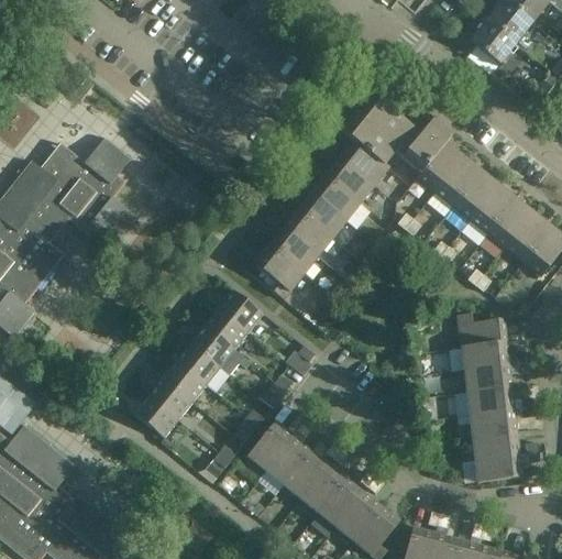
[(488,19),(516,41),(532,20),(507,0),(497,0),(493,7),(496,10),(488,19)]
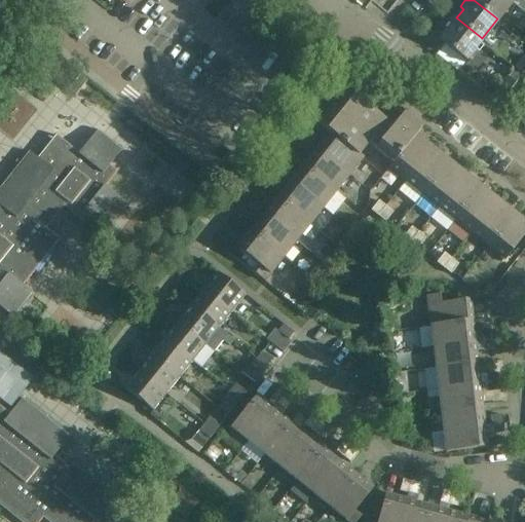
[(474,0),(497,19),(513,0),(474,0)]
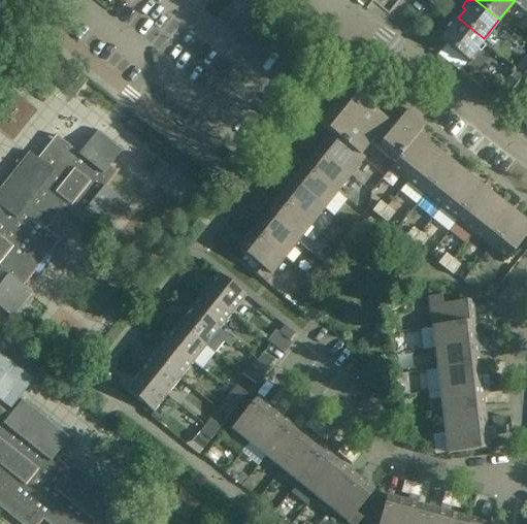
[(515,0),(526,8),(526,0),(515,0)]
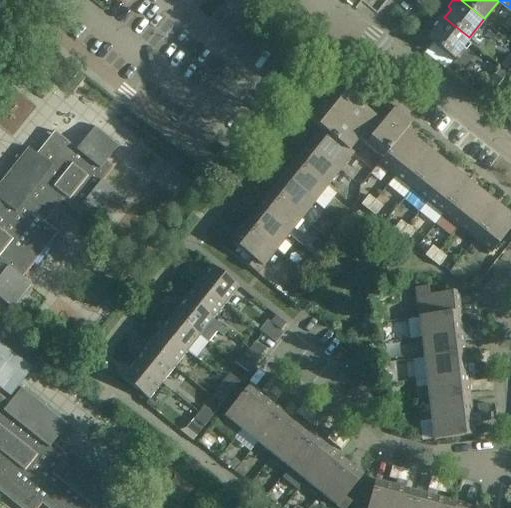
[(469,37),(444,17),(441,15),(433,25),(436,27),(429,36),(454,56),(469,37)]
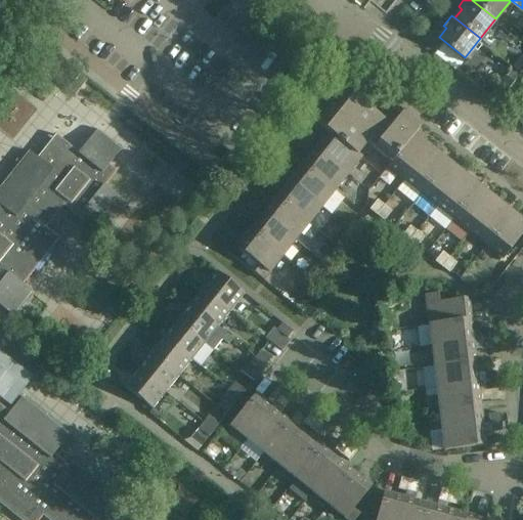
[(515,80),(522,72),(515,66),(507,74),(498,85),(507,91),(515,80)]
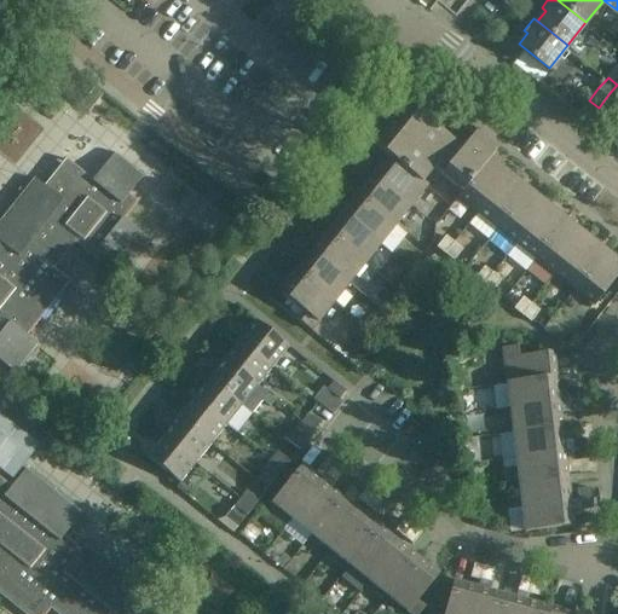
[(90,109),(93,104),(103,92),(94,85),(90,91),(81,102),(90,109)]
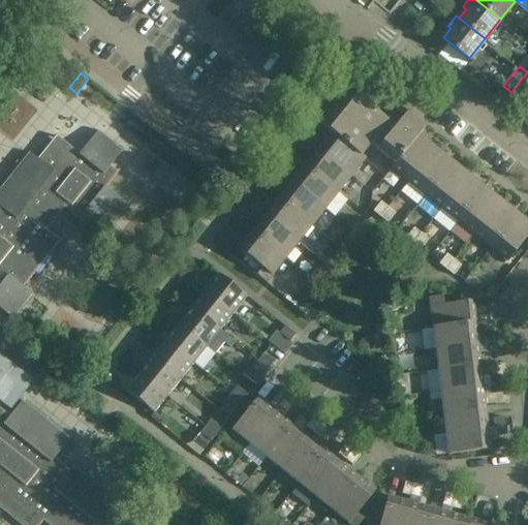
[(395,165),(427,125),(400,104),(390,119),(348,87),(321,121),(366,157),(367,156),(363,154),(372,142),(398,161),(395,165)]
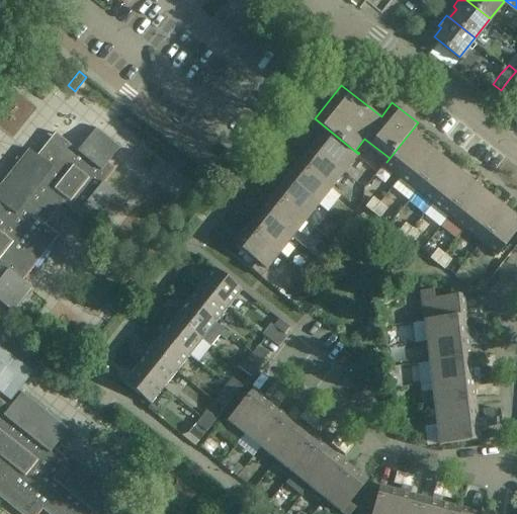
[(358,154),(315,118),(314,119),(327,129),(314,146),(345,171),(358,154)]
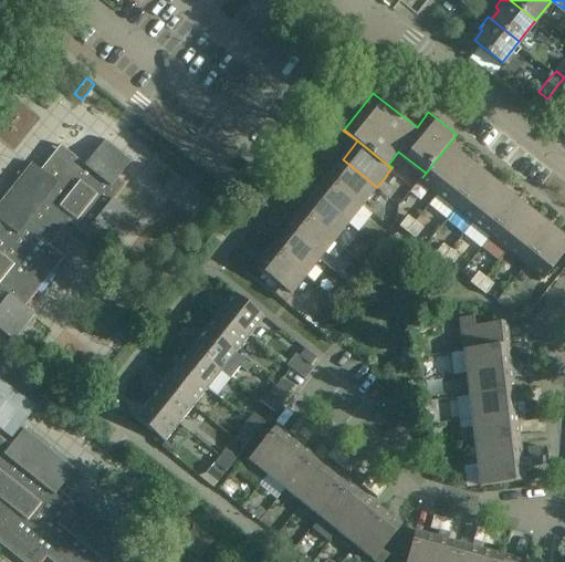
[(439,190),(467,156),(450,143),(457,134),(422,177),(439,190)]
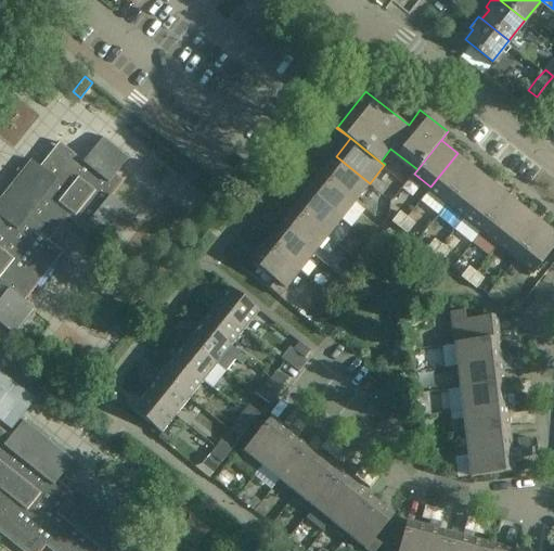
[(0,320),(16,333),(37,308),(15,291),(28,273),(38,282),(64,250),(51,239),(69,215),(95,236),(103,228),(118,240),(139,214),(114,194),(128,176),(119,169),(132,153),(106,132),(85,159),(59,139),(40,163),(31,156),(0,195),(0,213),(10,221),(5,228),(0,223),(0,320)]
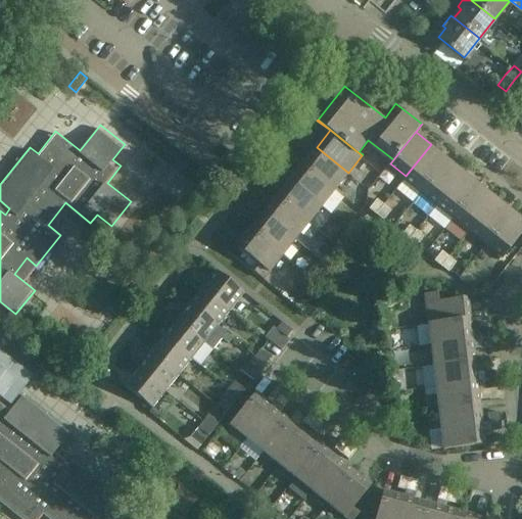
[(300,135),(311,142),(316,135),(306,128),(300,135)]
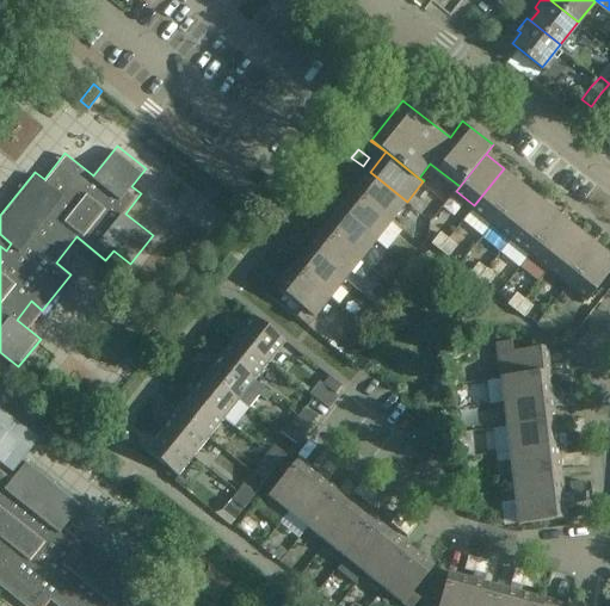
[(363,166),(351,158),(345,166),(356,174),(363,166)]
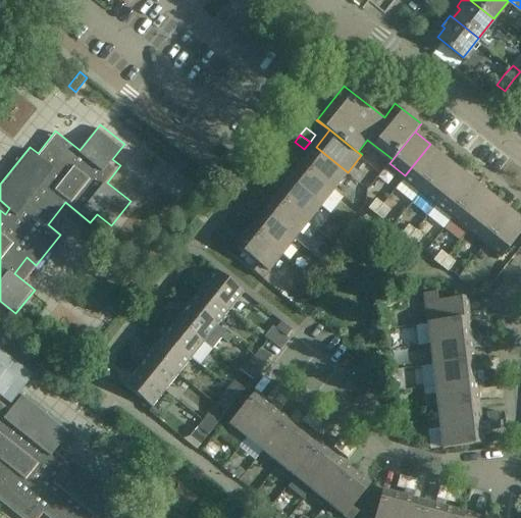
[(421,189),(447,157),(430,144),(405,175),(421,189)]
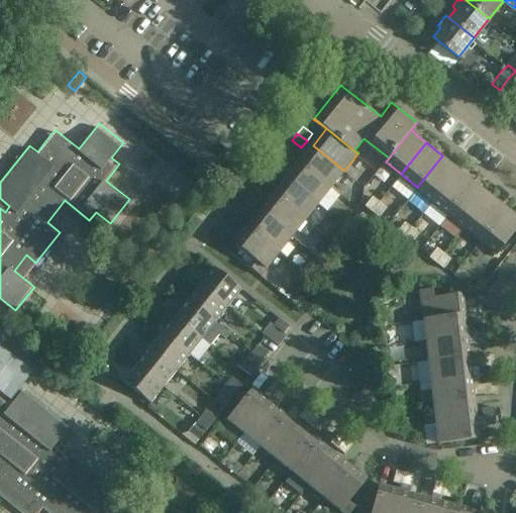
[(300,162),(331,187),(344,171),(313,145),(300,162)]
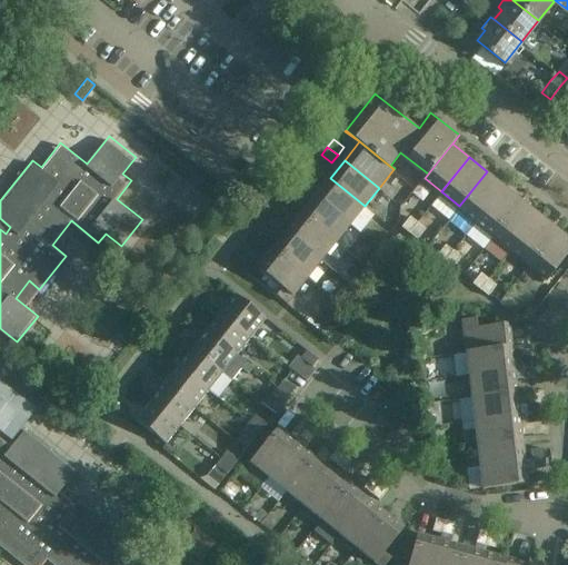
[(487,171),(459,206),(477,220),(505,185),(487,171)]
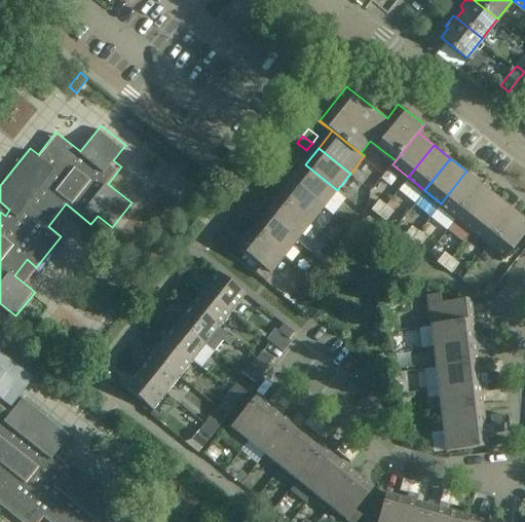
[(276,168),(286,176),(291,169),(282,160),(276,168)]
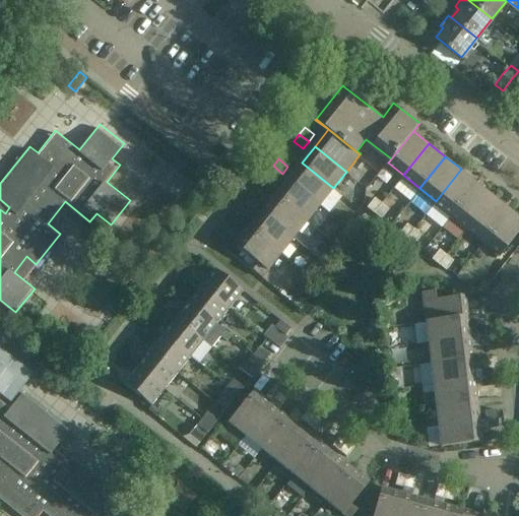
[(333,188),(302,163),(288,179),(320,204),(333,188)]
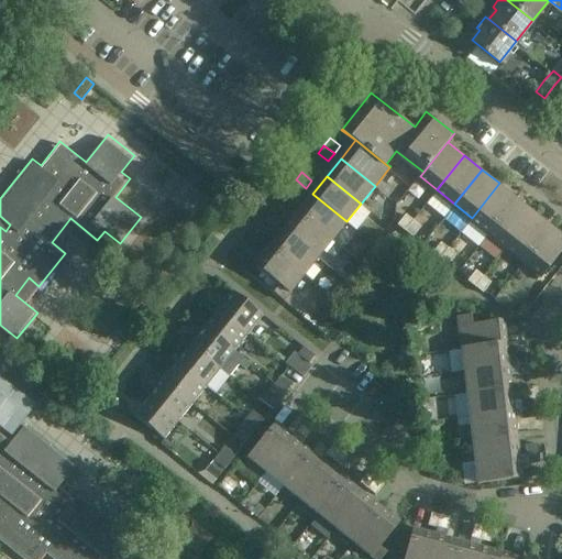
[(306,188),(296,179),(290,187),(300,196),(306,188)]
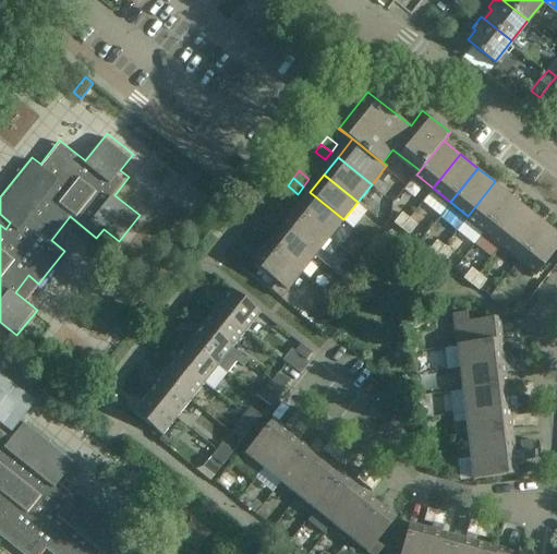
[(484,230),(511,195),(495,181),(468,216),(484,230)]
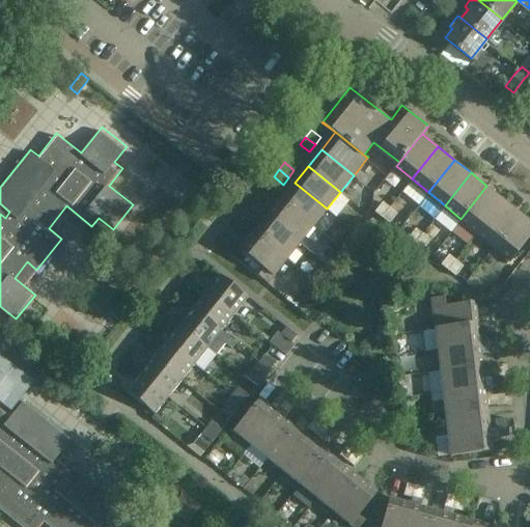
[(282,198),(314,224),(323,231),(336,215),(327,209),(295,183),(282,198)]
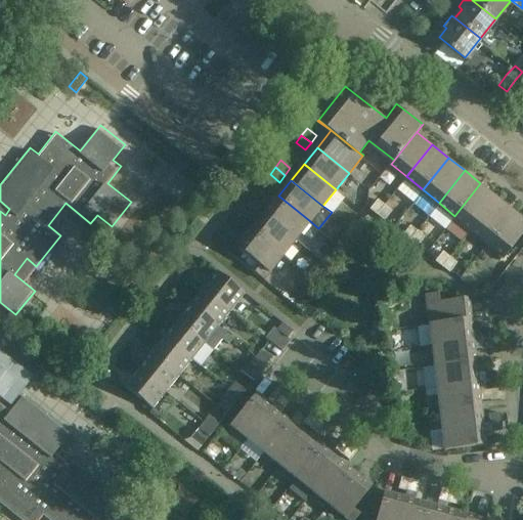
[(480,183),(454,216),(471,228),(496,197),(480,183)]
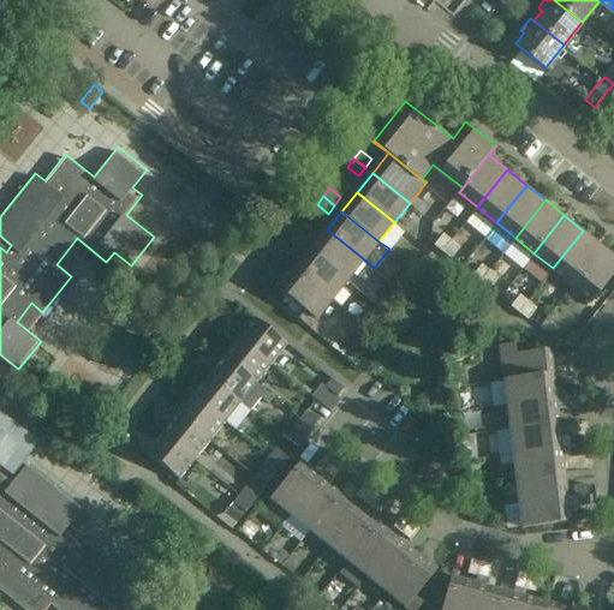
[(293,234),(304,243),(310,234),(299,227),(293,234)]
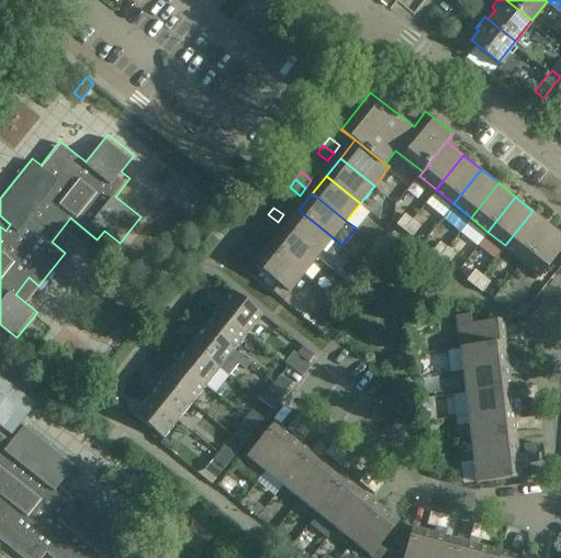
[(284,227),(318,255),(333,237),(299,210),(284,227)]
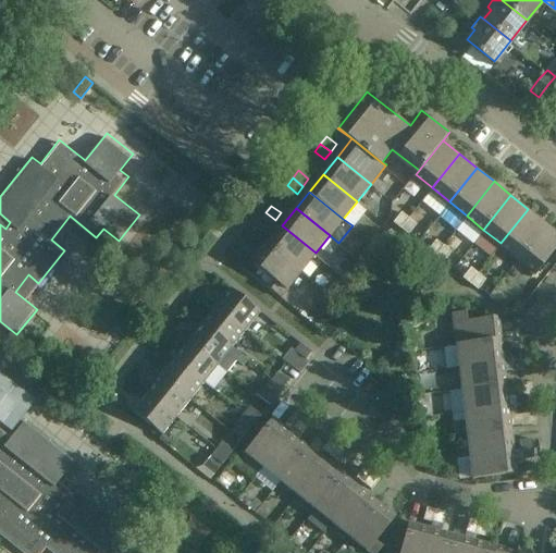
[(393,220),(400,226),(409,216),(402,209),(393,220)]
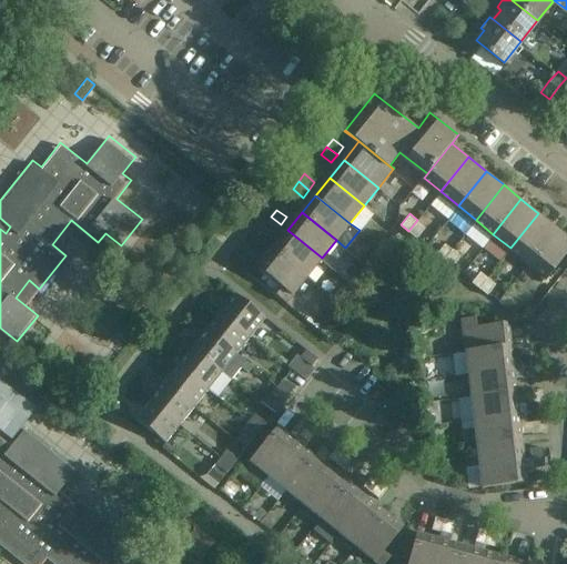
[(528,262),(556,228),(538,213),(510,248),(528,262)]
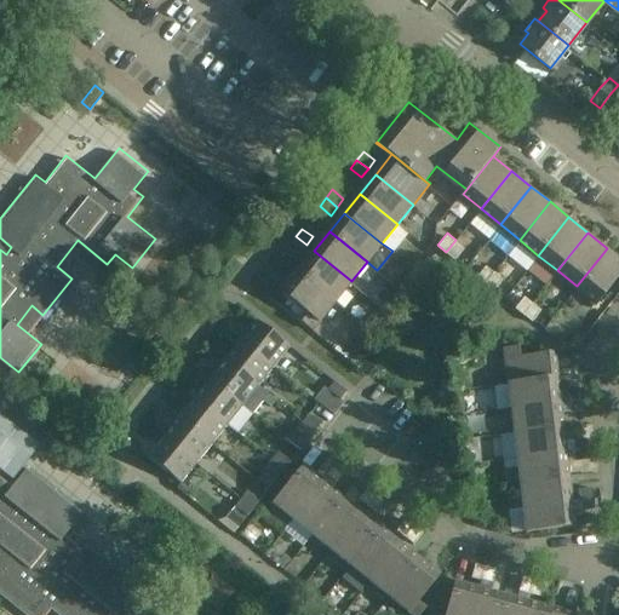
[(307,245),(296,236),(290,245),(301,253),(307,245)]
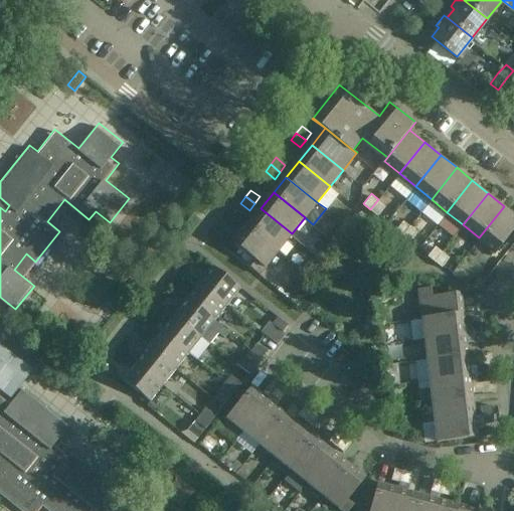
[(378,199),(370,209),(377,214),(385,205),(378,199)]
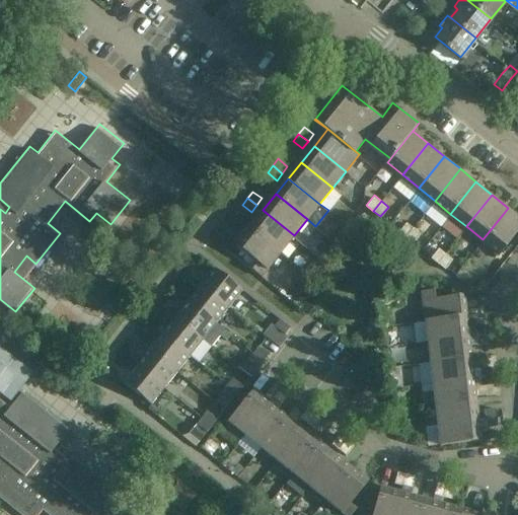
[(517,215),(508,208),(483,239),(502,254),(517,232),(517,215)]
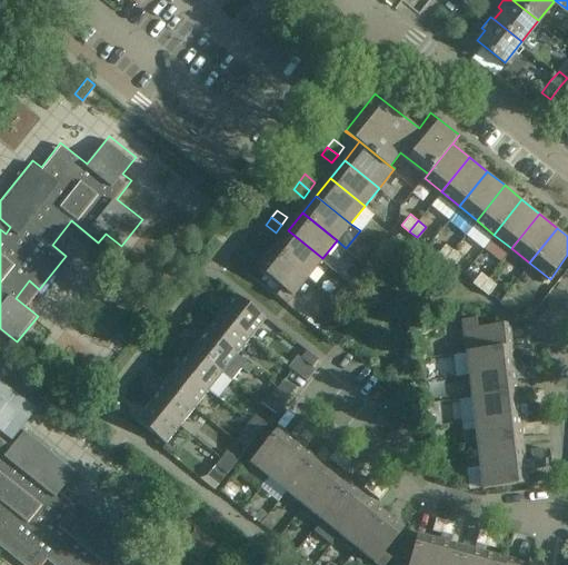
[(275,248),(309,276),(322,258),(288,230),(275,248)]
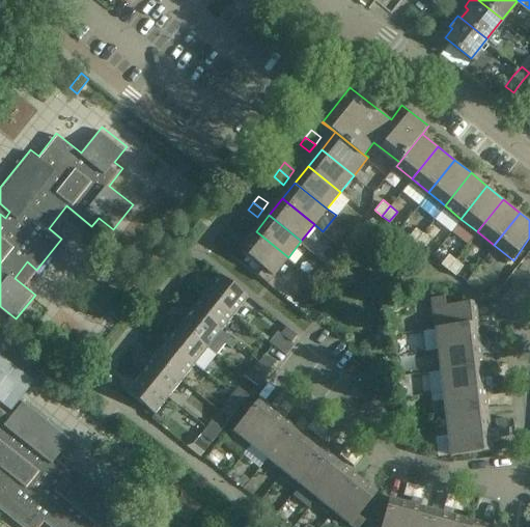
[(408,236),(415,242),(423,231),(416,226),(408,236)]
